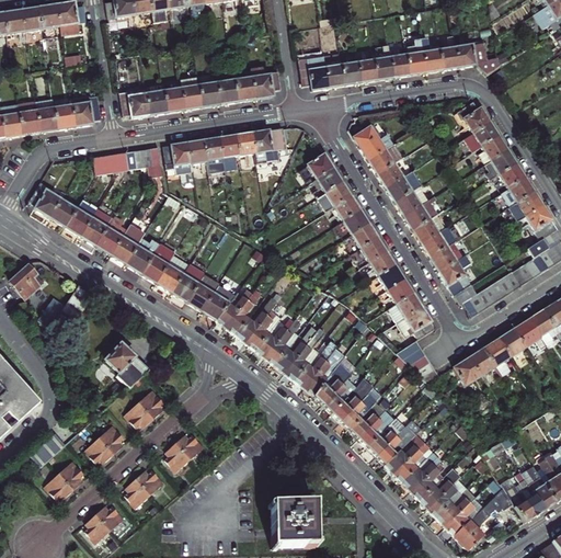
[(113,0),(113,1),(105,2),(107,18),(134,14),(132,0),(113,0)]
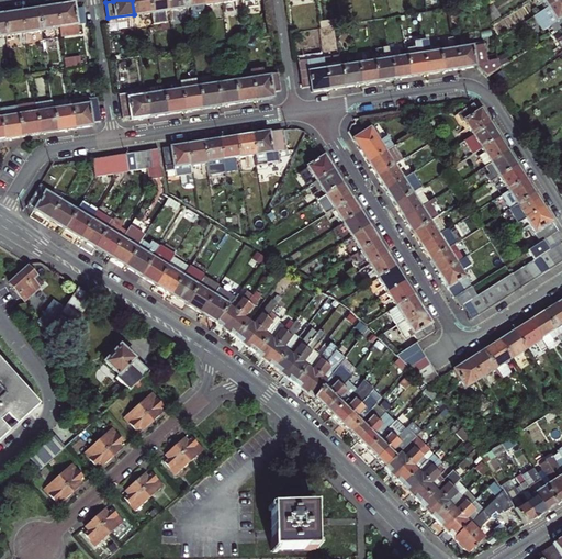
[(152,11),(149,0),(132,0),(134,14),(152,11)]
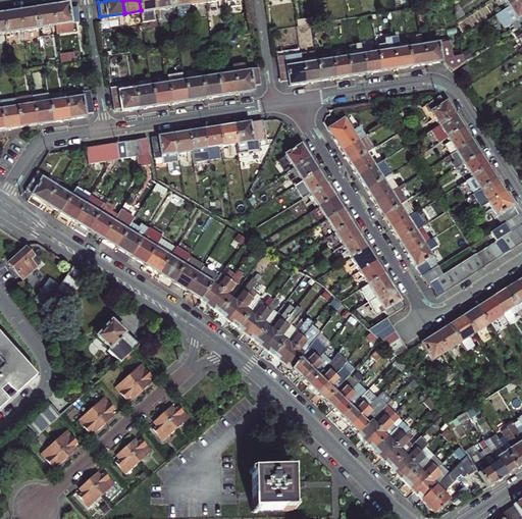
[(139,0),(141,10),(142,19),(158,17),(157,8),(156,0),(139,0)]
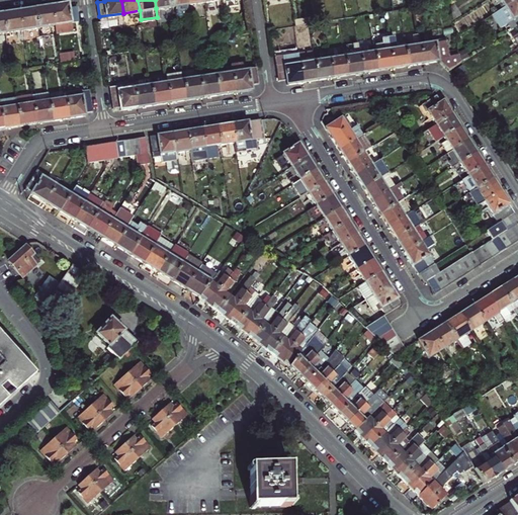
[(155,0),(156,8),(172,5),(171,0),(155,0)]
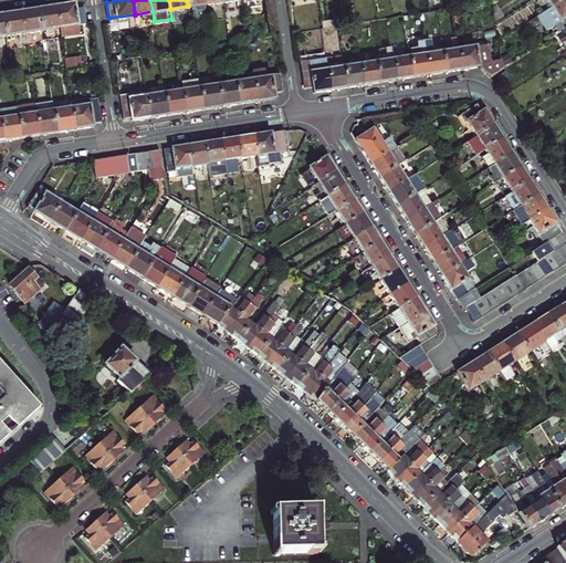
[(187,0),(188,6),(189,16),(208,13),(207,3),(206,0),(187,0)]
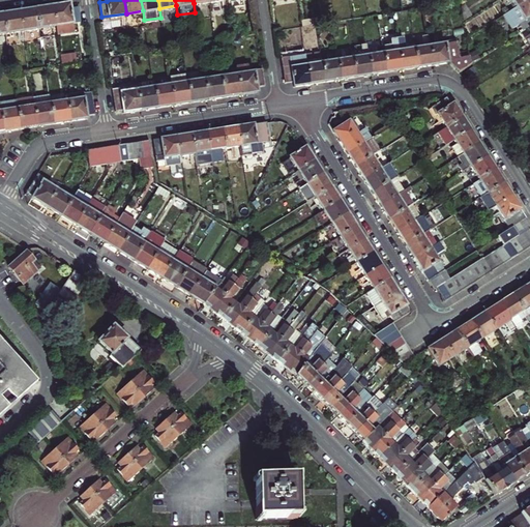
[(522,0),(516,4),(502,12),(510,27),(519,22),(523,29),(529,24),(529,0),(522,0)]
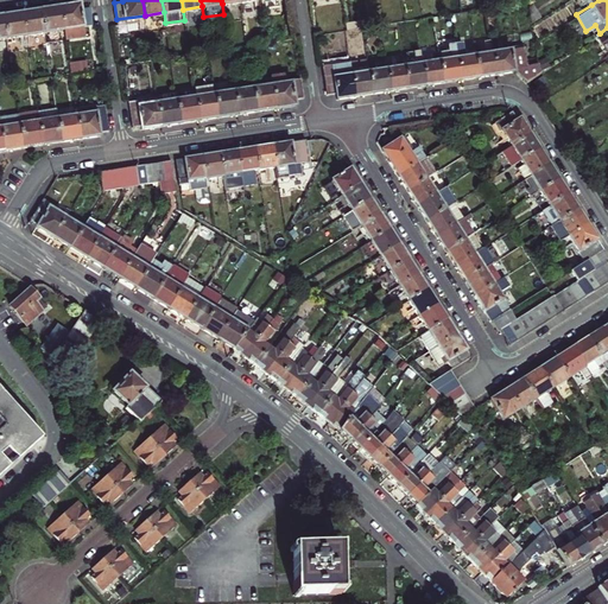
[(80,1),(59,5),(63,27),(94,23),(90,6),(81,7),(80,1)]
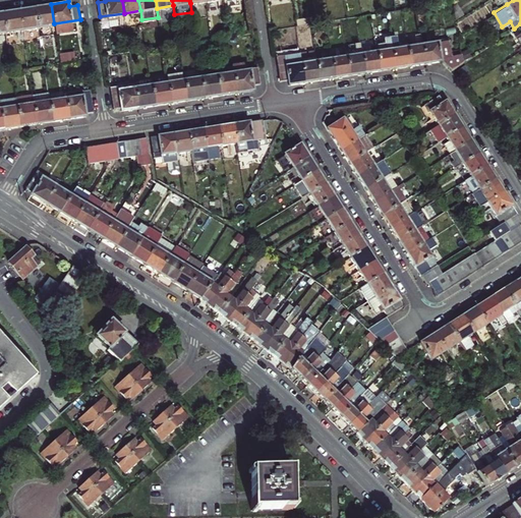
[(458,3),(442,9),(447,21),(462,15),(458,3)]
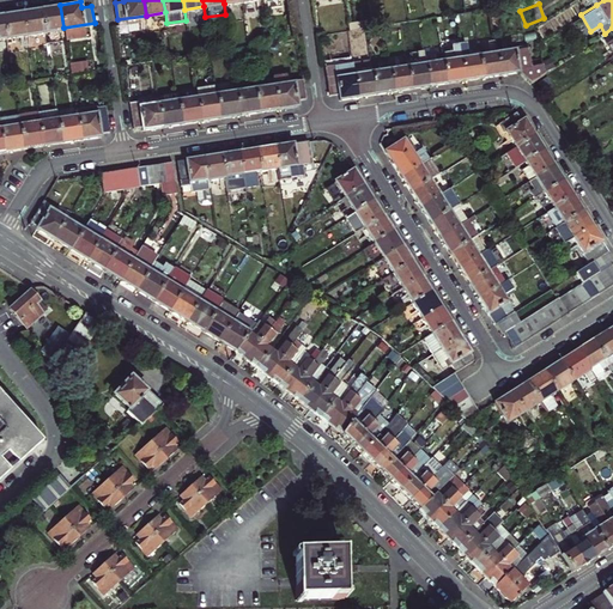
[(60,5),(41,7),(44,31),(64,28),(60,5)]
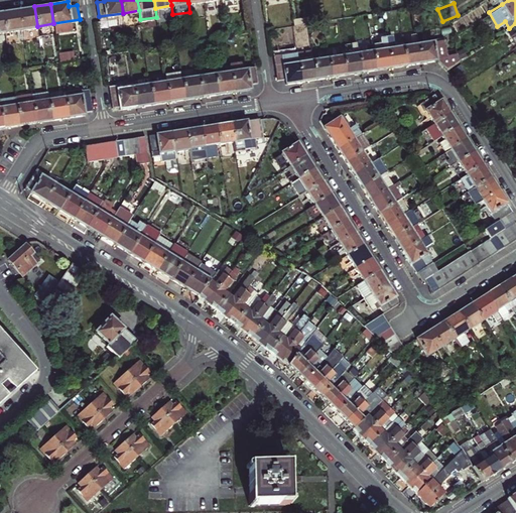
[(34,6),(18,9),(21,28),(37,26),(34,6)]
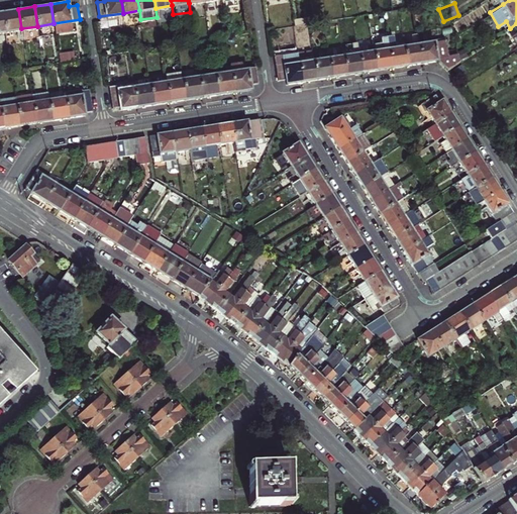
[(2,11),(5,31),(21,28),(18,9),(2,11)]
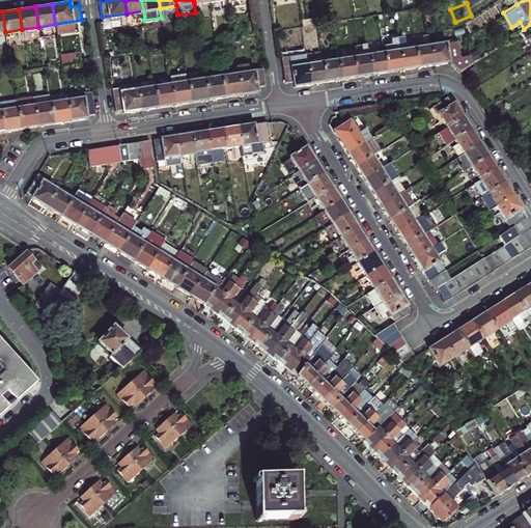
[(404,32),(398,33),(403,68),(410,67),(419,66),(416,45),(407,46),(404,32)]
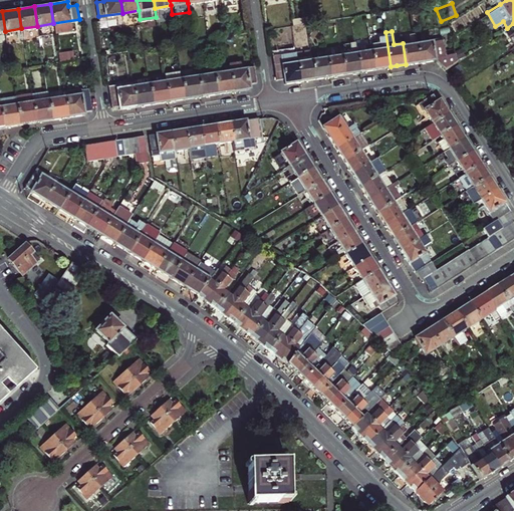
[(380,46),(371,47),(375,68),(391,66),(386,32),(378,33),(380,46)]
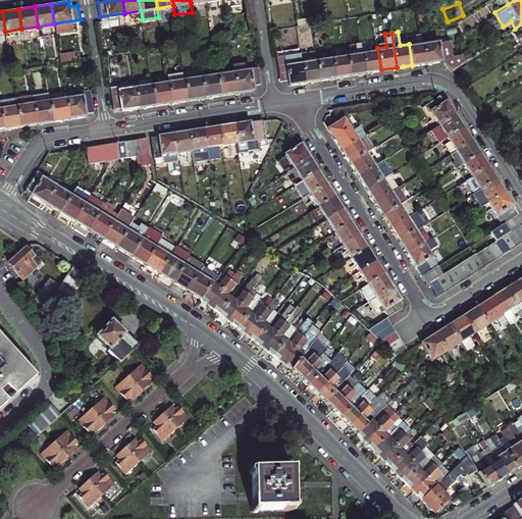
[(423,41),(426,62),(442,60),(452,69),(462,62),(461,52),(453,53),(450,37),(423,41)]
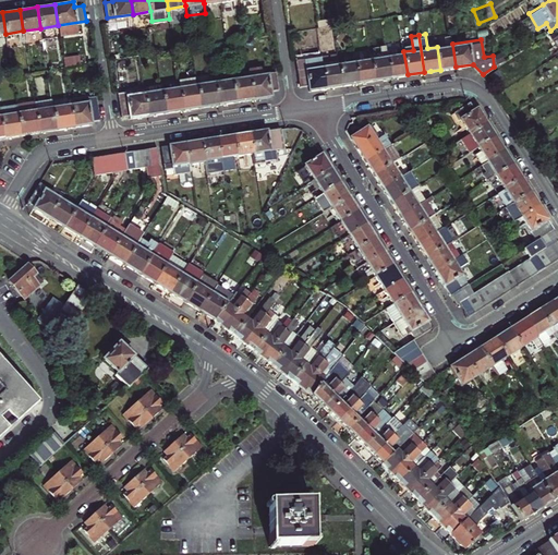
[(452,44),(437,47),(440,70),(456,67),(452,44)]
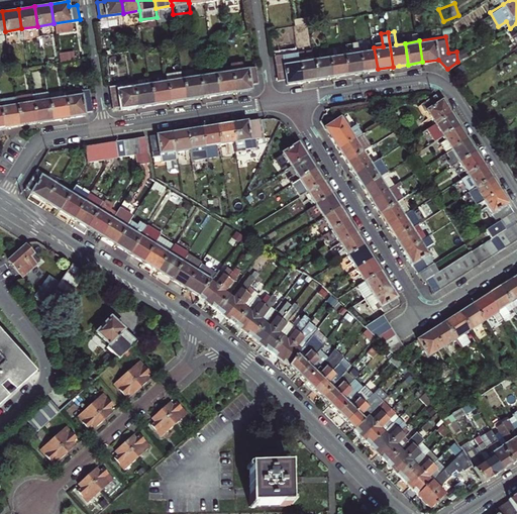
[(374,47),(359,49),(363,71),(378,69),(374,47)]
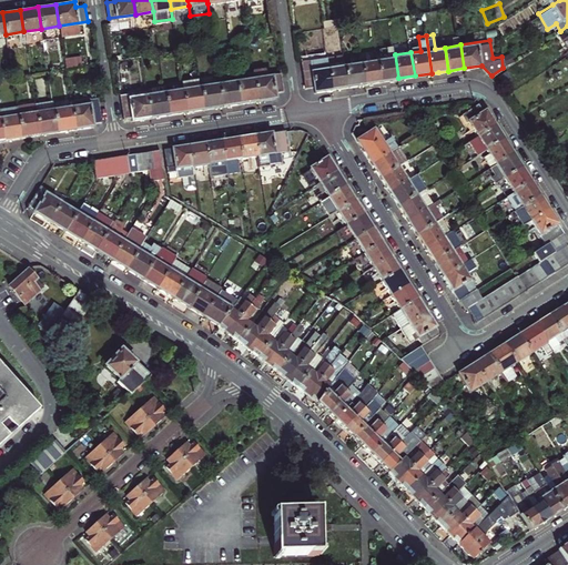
[(378,58),(382,81),(398,78),(395,54),(378,58)]
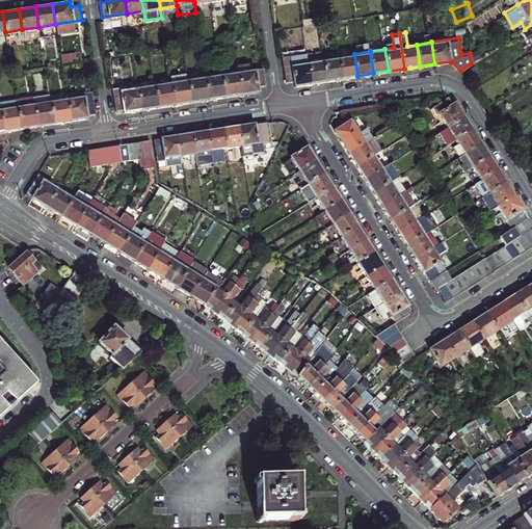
[(312,82),(308,57),(307,52),(284,56),(287,81),(294,79),(295,85),(312,82)]
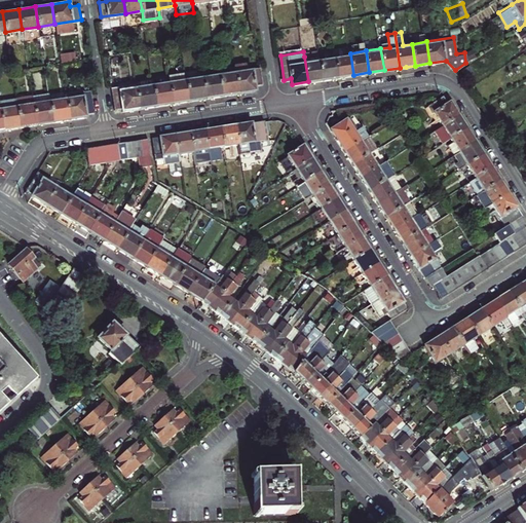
[(335,55),(338,77),(353,75),(350,53),(335,55)]
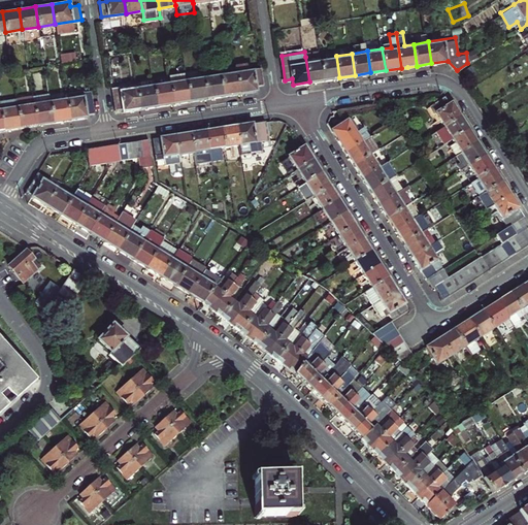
[(325,79),(321,58),(321,55),(305,57),(309,81),(325,79)]
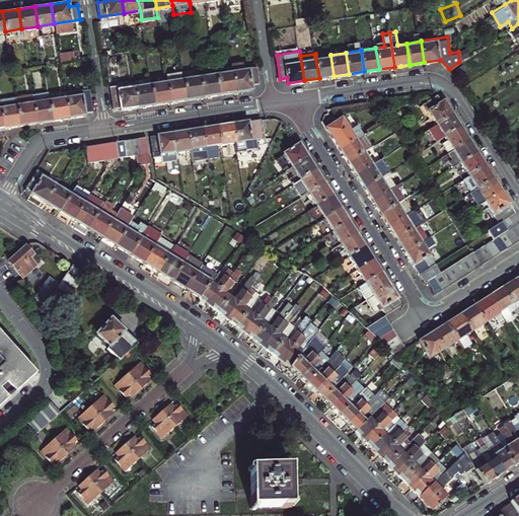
[(334,76),(330,55),(315,57),(319,78),(334,76)]
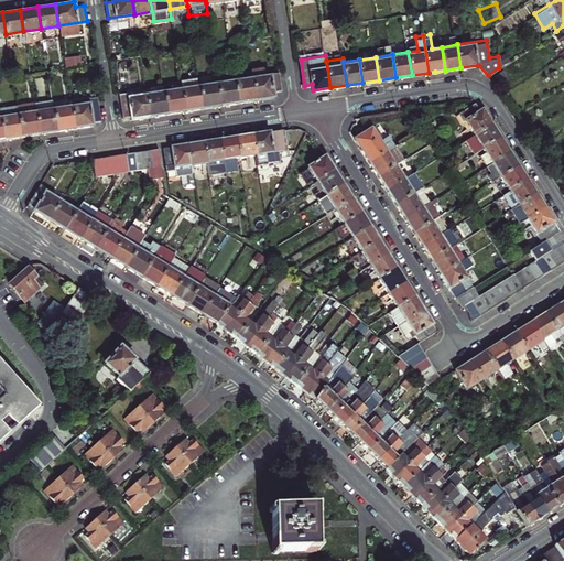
[(257,99),(274,96),(274,92),(282,89),(279,71),(271,73),(271,74),(266,75),(264,67),(251,69),(253,77),(257,99)]
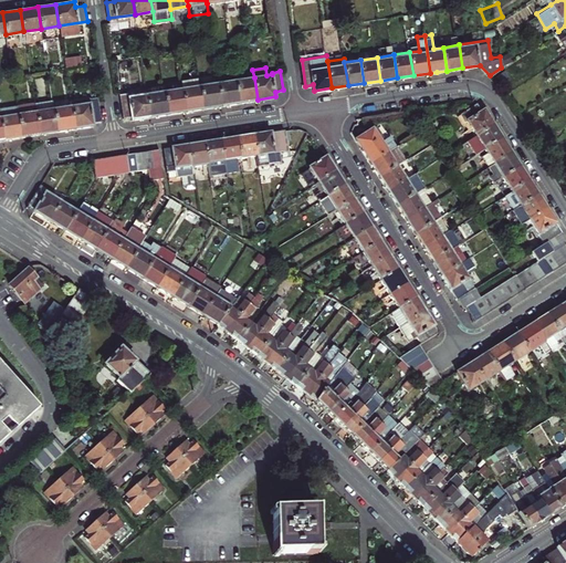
[(258,100),(254,77),(237,80),(240,102),(258,100)]
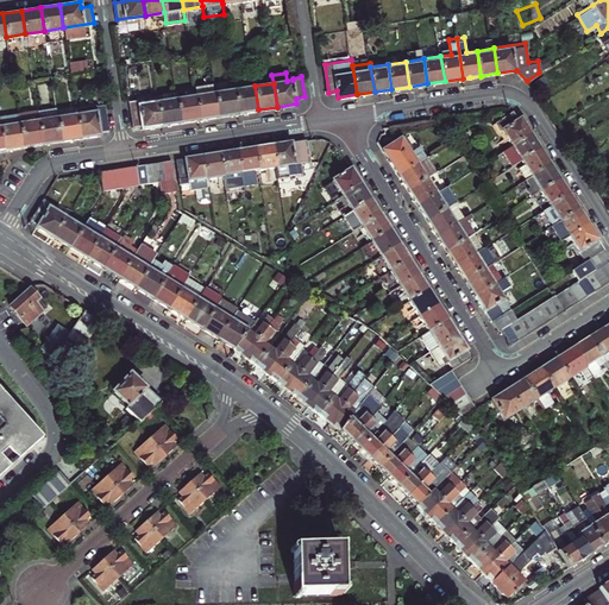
[(200,119),(220,115),(217,92),(214,84),(195,87),(196,95),(200,119)]
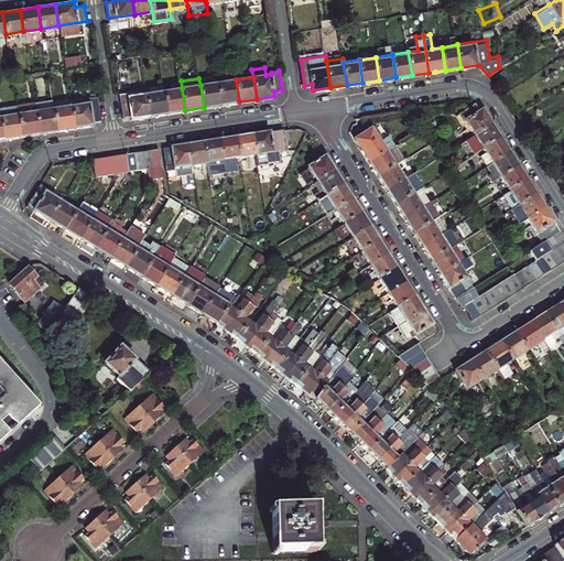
[(221,105),(239,101),(236,79),(218,83),(221,105)]
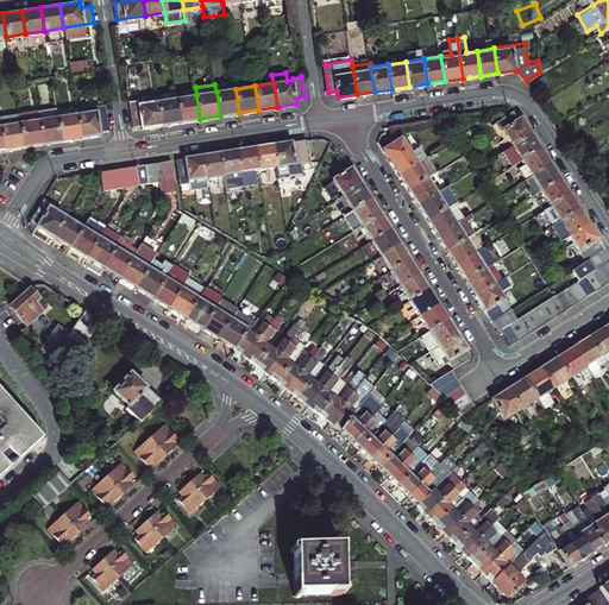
[(217,92),(220,115),(227,114),(239,113),(236,89),(217,92)]
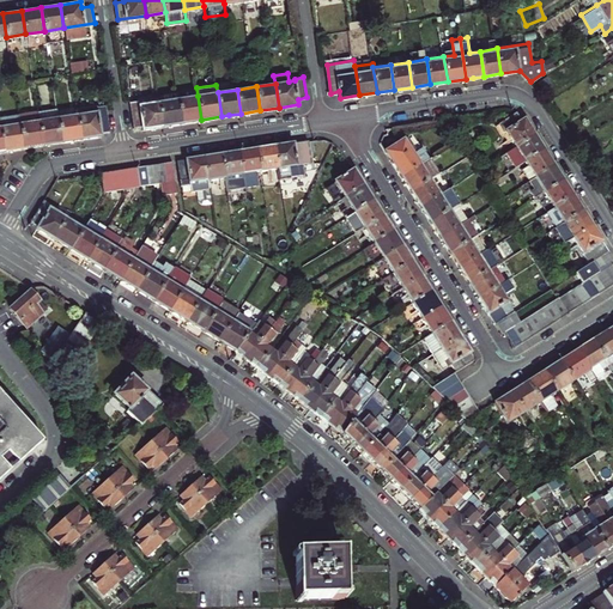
[(159,102),(163,126),(182,122),(178,98),(177,93),(162,96),(162,101),(159,102)]
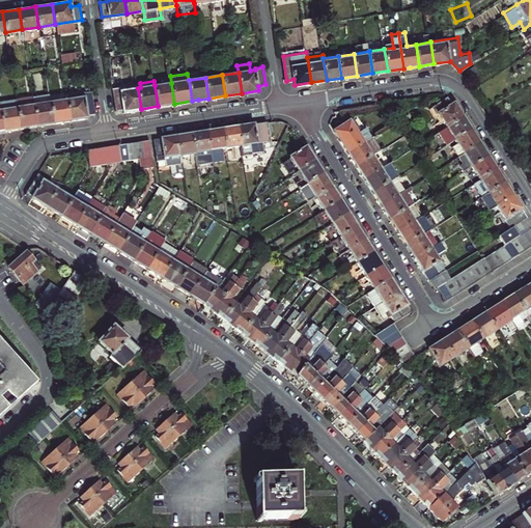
[(171,83),(155,85),(158,106),(174,104),(171,83)]
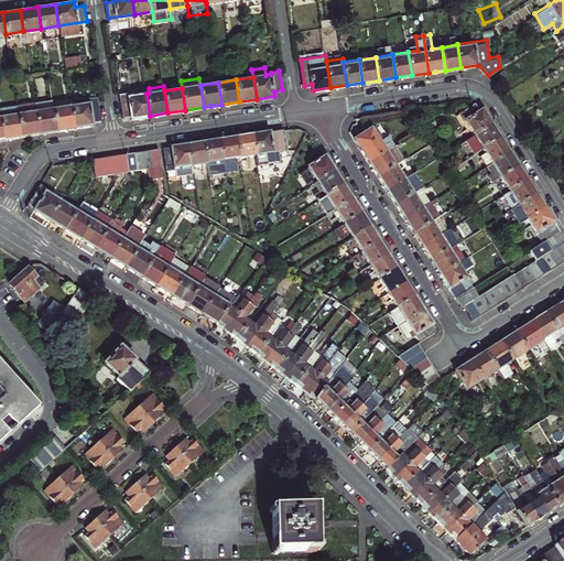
[(128,94),(120,95),(123,117),(131,116),(132,118),(150,116),(147,94),(129,96),(128,94)]
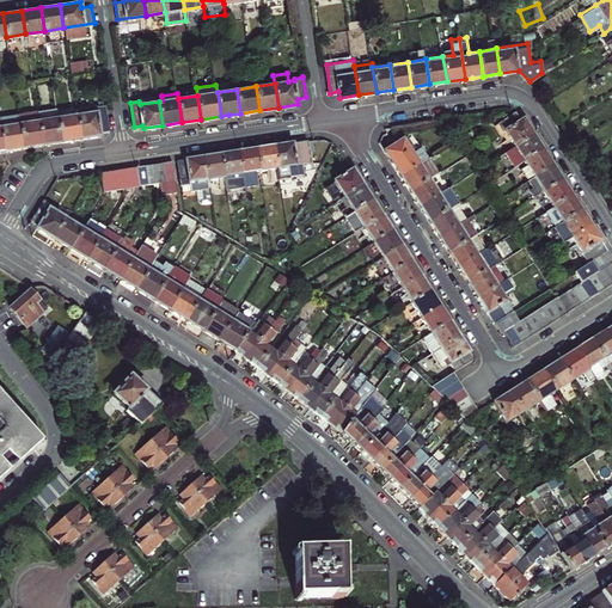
[(110,130),(106,105),(97,106),(97,104),(77,108),(77,114),(80,137),(102,135),(101,131),(110,130)]
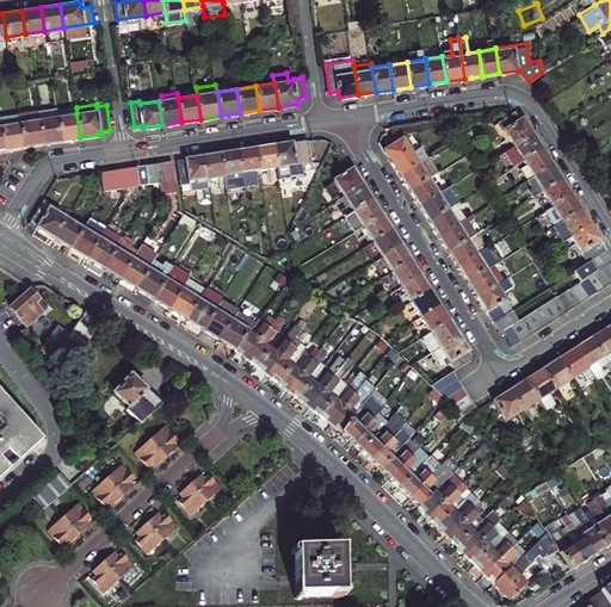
[(55,105),(37,107),(42,143),(61,141),(57,117),(55,105)]
